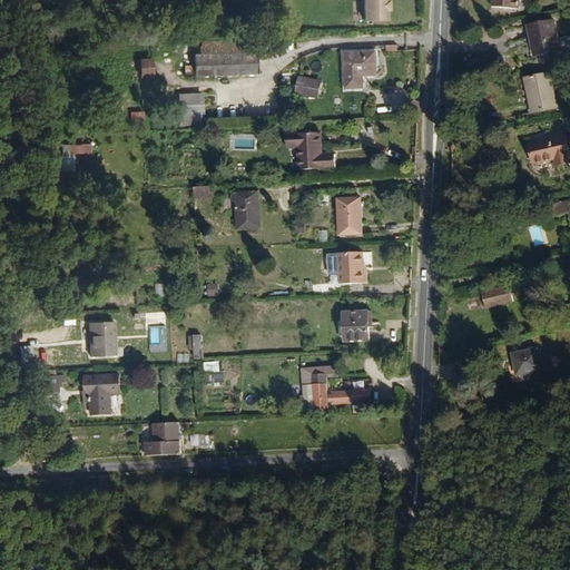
[(360,0),(361,21),(389,21),(387,0),(360,0)]
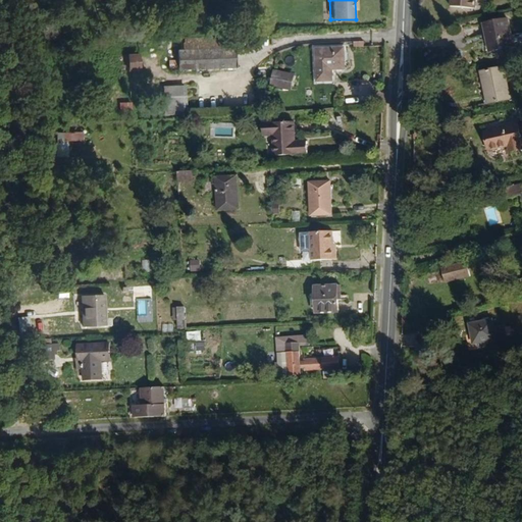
[(469,0),(444,0),(444,8),(468,10),(469,0)]
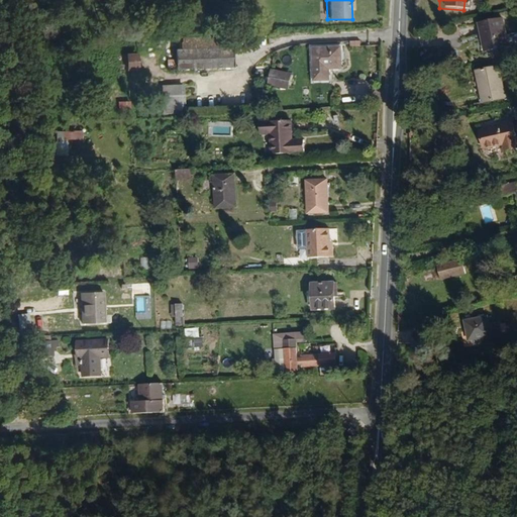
[(502,53),(499,24),(476,27),(477,37),(480,37),(482,57),(502,53)]
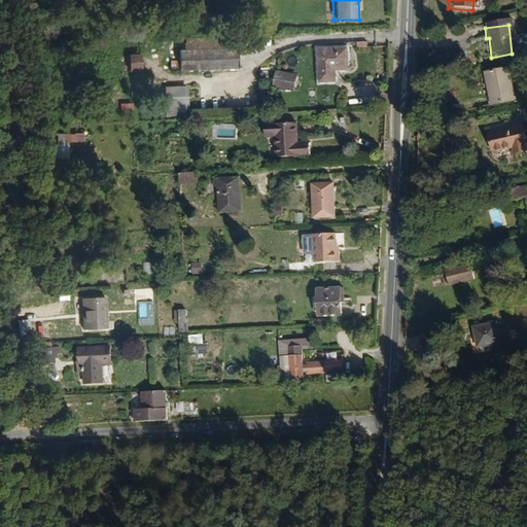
[(126,55),(127,72),(140,72),(139,54),(126,55)]
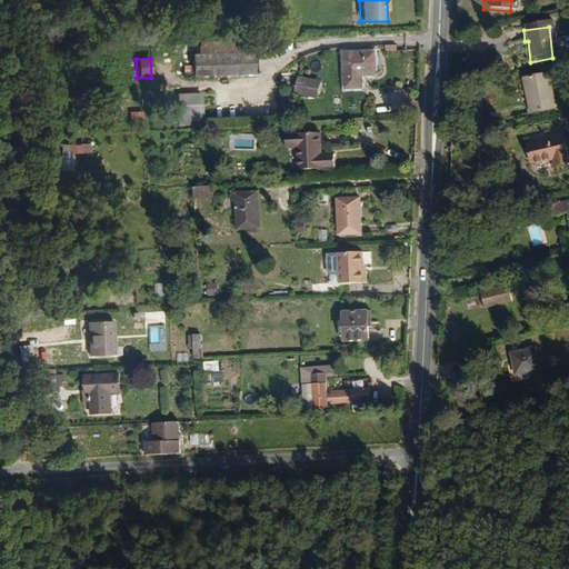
[(267,85),(266,62),(201,65),(203,86),(267,85)]
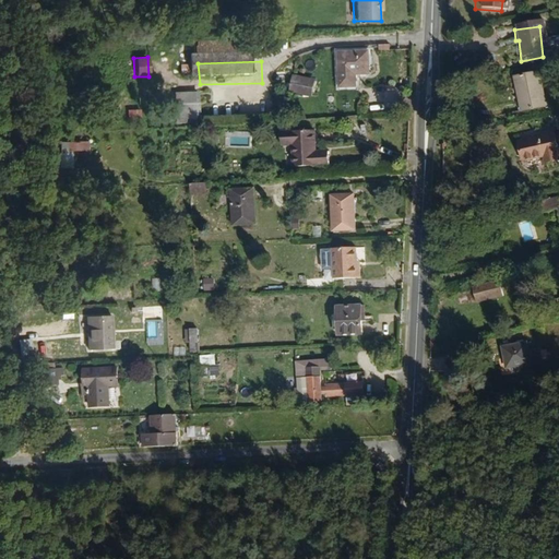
[(379,72),(379,62),(348,62),(349,95),(366,97),(366,86),(375,86),(373,72),(379,72)]
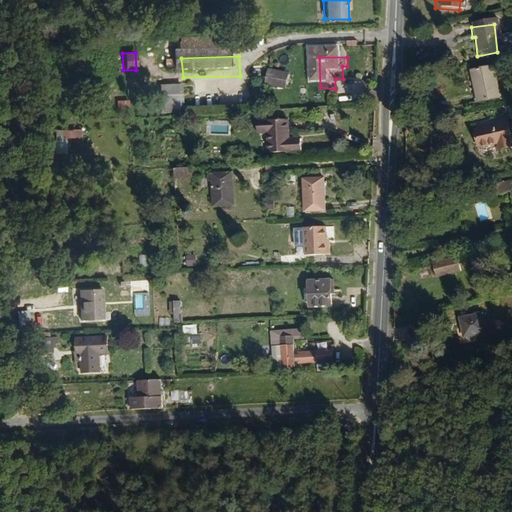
[(267,68),(263,84),(285,89),(288,73),(267,68)]
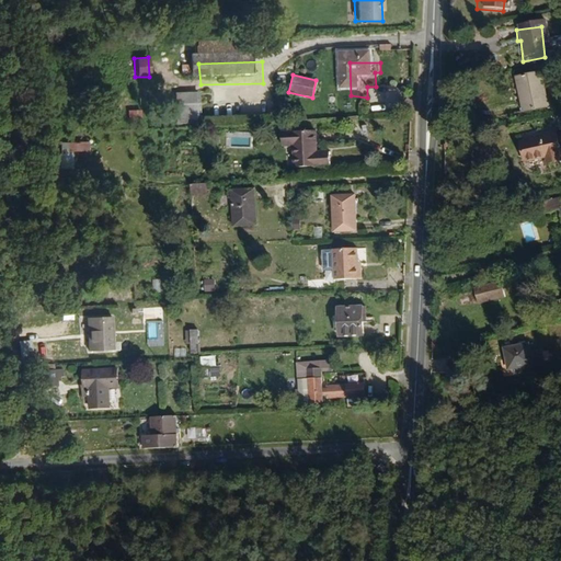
[(516,114),(540,111),(535,79),(511,82),(516,114)]
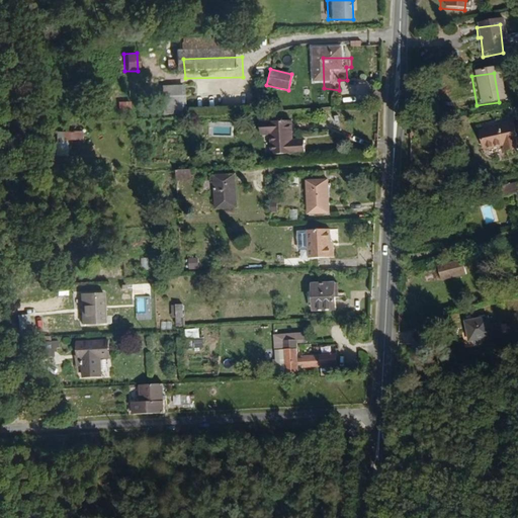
[(195,100),(174,101),(177,124),(196,123),(195,100)]
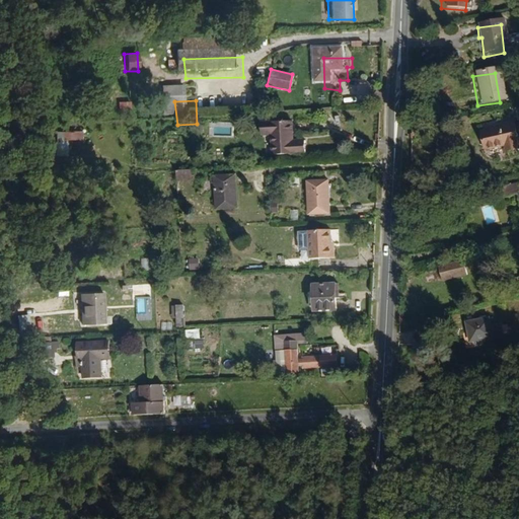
[(128,102),(118,101),(117,110),(128,112),(128,102)]
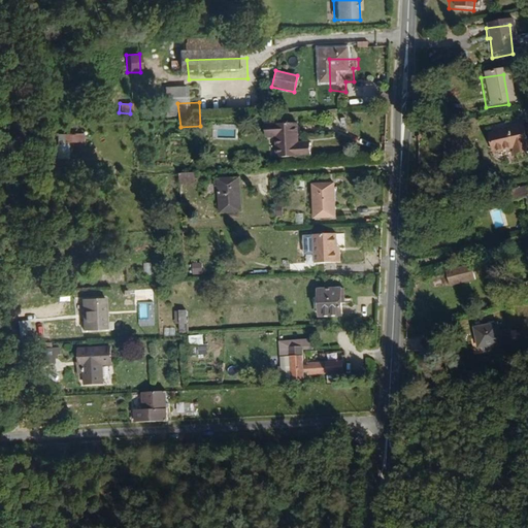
[(522,155),(519,131),(484,137),(487,155),(505,153),(506,158),(522,155)]
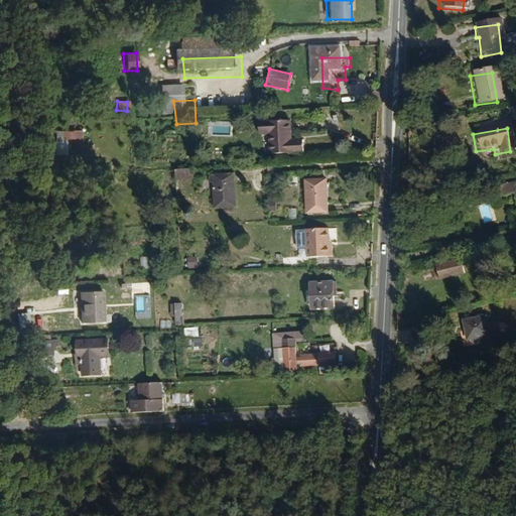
[(263,130),(263,143),(268,142),(268,163),(301,163),(301,149),(289,149),(288,129),(263,130)]
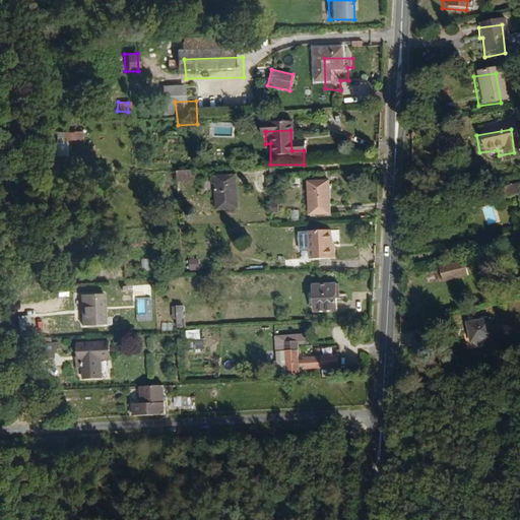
[(52,142),(68,141),(68,142),(80,142),(80,131),(51,132),(52,142)]
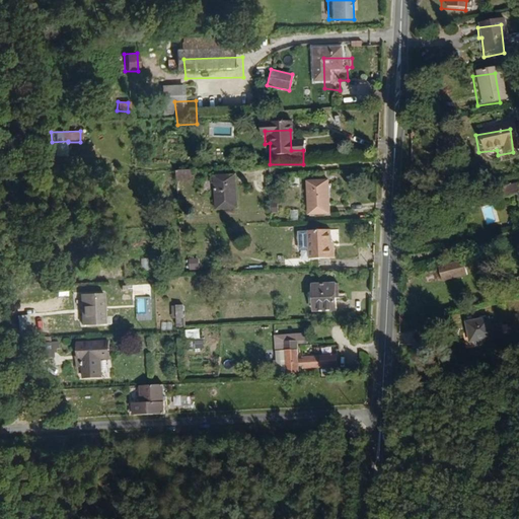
[(49,156),(66,157),(67,142),(50,141),(49,156)]
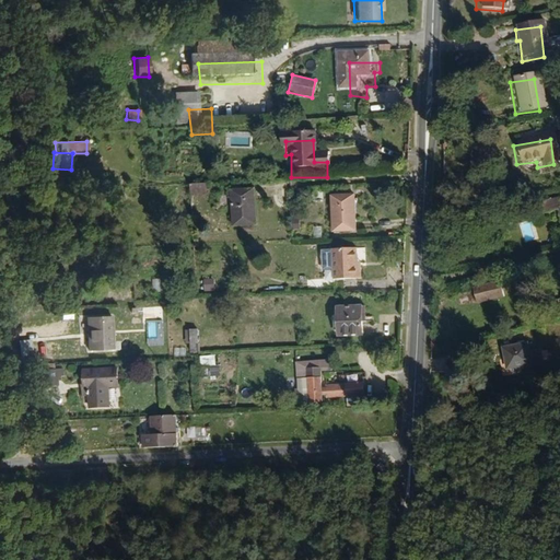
[(189,184),(189,196),(207,195),(207,183),(189,184)]
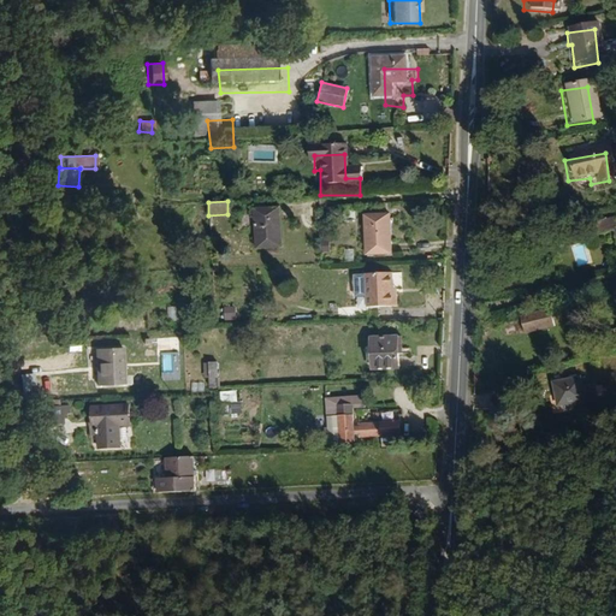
[(247,256),(272,254),(270,215),(246,217),(247,256)]
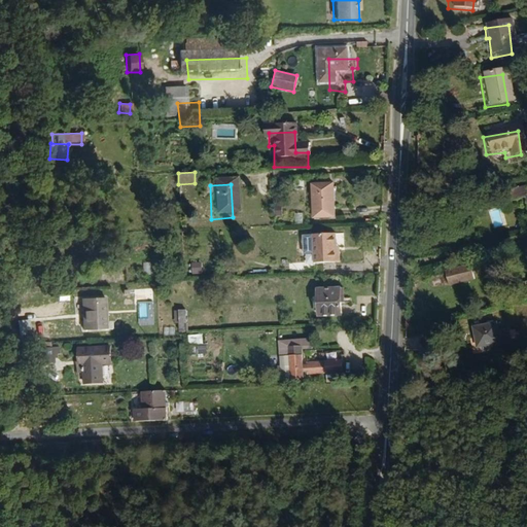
[(296,222),(320,222),(320,190),(297,190),(296,222)]
